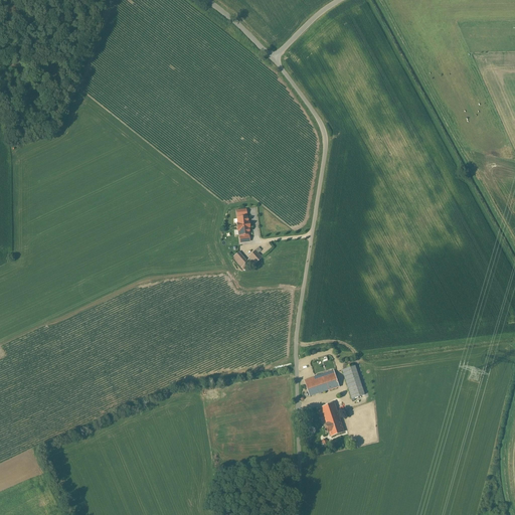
[(239,241),(248,240),(245,210),(236,211),(239,241)]
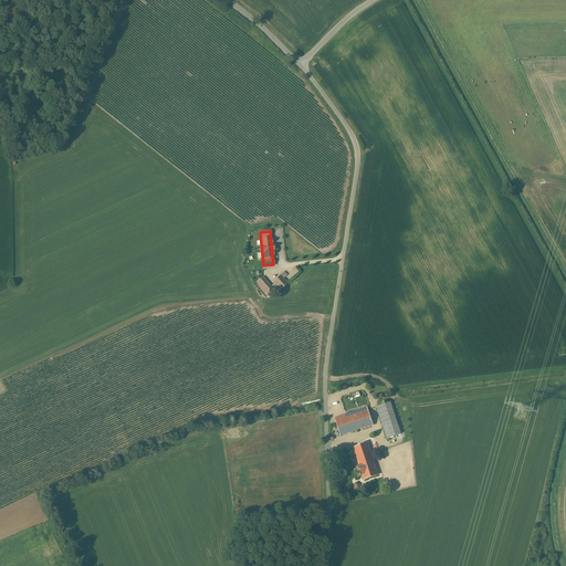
[(281,275),(272,282),(280,291),(287,283),(281,275)]
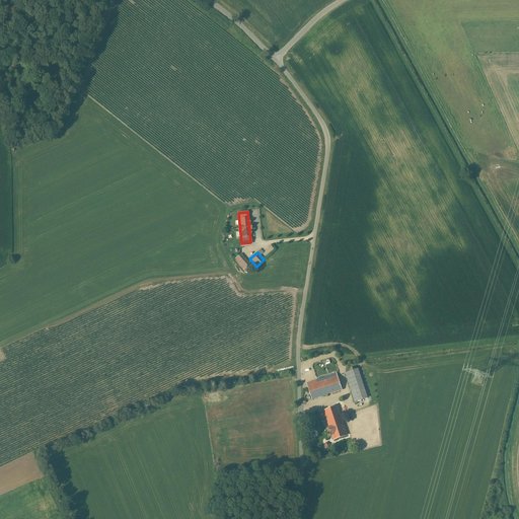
[(248,265),(240,254),(234,260),(243,270),(248,265)]
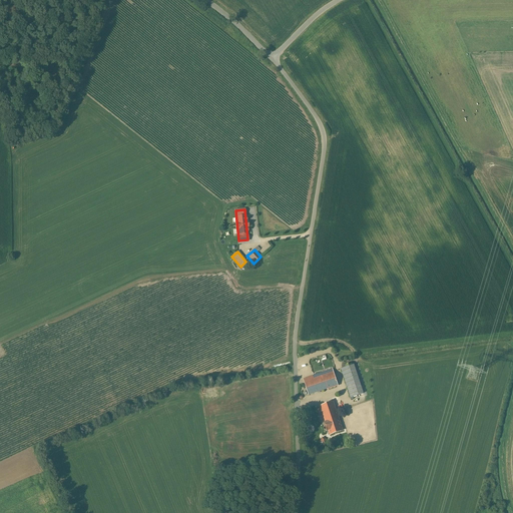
[(363,393),(354,365),(341,369),(351,397),(363,393)]
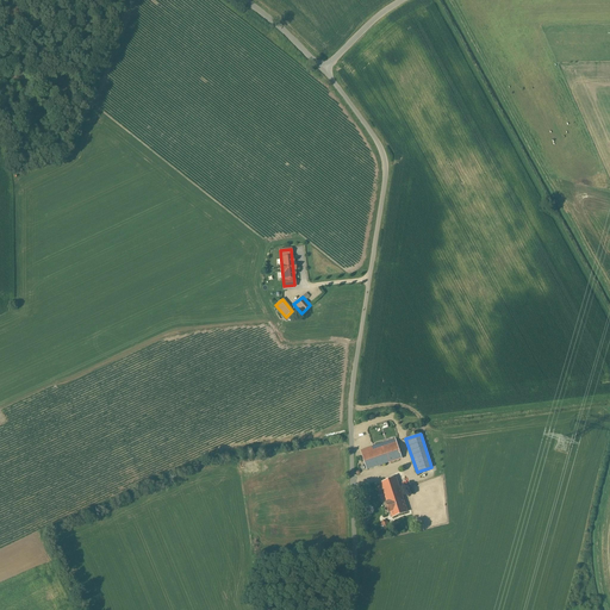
[(400,459),(394,440),(361,450),(367,470),(400,459)]
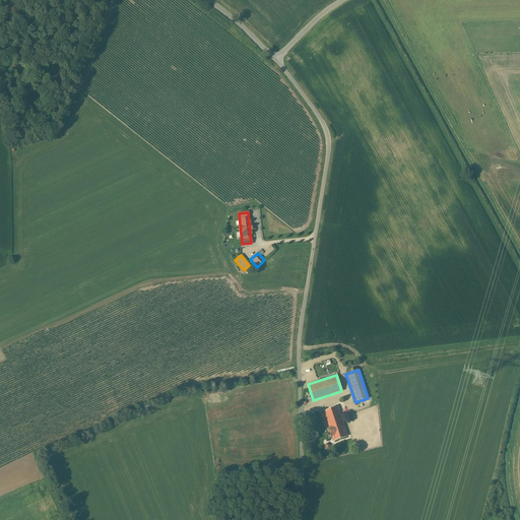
[(347,437),(337,407),(324,411),(330,428),(328,429),(331,437),(332,436),(334,441),(347,437)]
